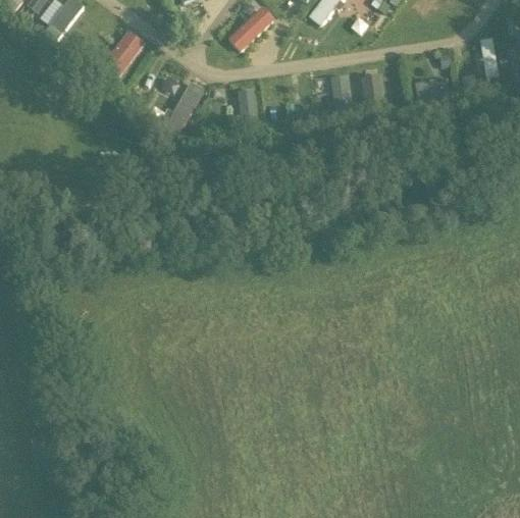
[(66,0),(62,5),(55,0),(53,0),(34,24),(55,41),(84,4),(78,0),(66,0)]
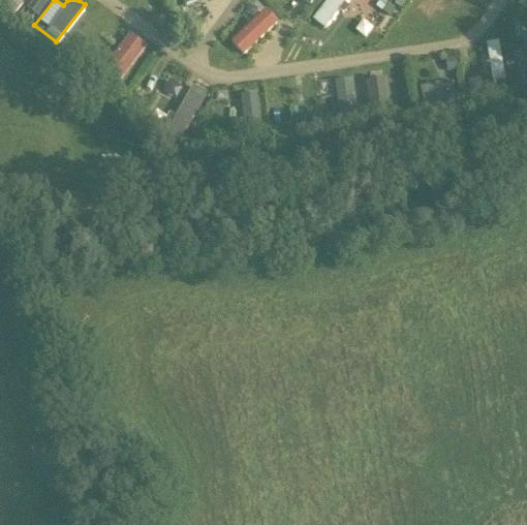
[(324,26),(343,0),(323,0),(312,17),(324,26)]
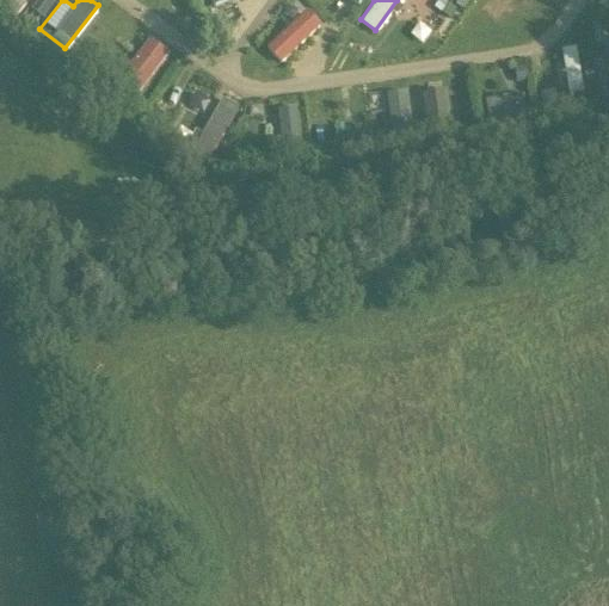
[(305,5),(265,44),(281,61),(321,22),(305,5)]
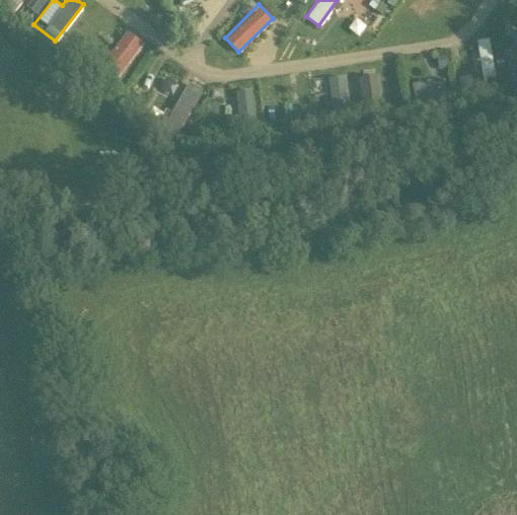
[(491,38),(477,39),(482,76),(496,75),(491,38)]
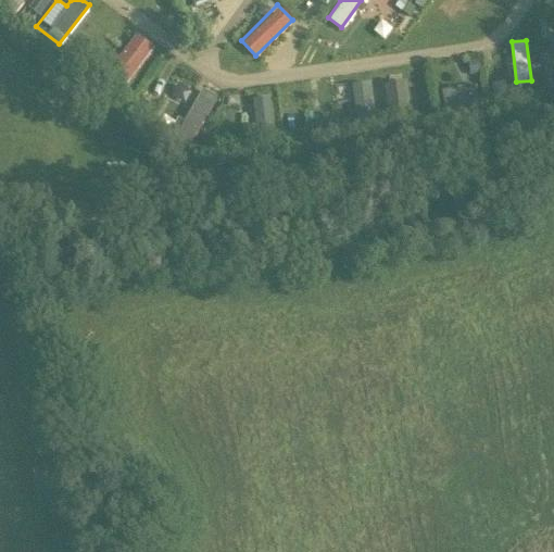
[(274,135),(272,96),(242,98),(244,137),(274,135)]
